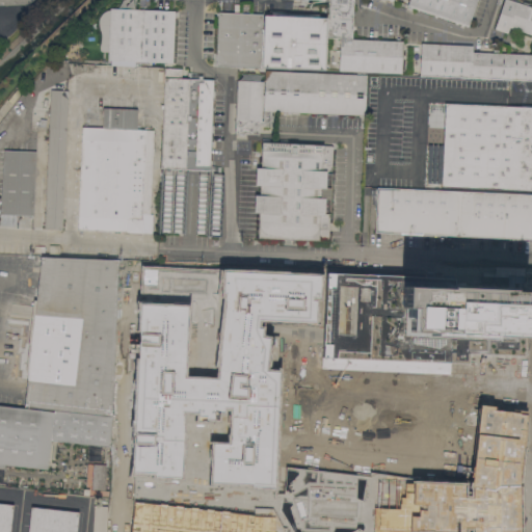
[(328,23),(329,0),(353,0),(353,37),(391,40),(392,35),(403,35),(402,73),(327,69),(327,56),(328,23)]
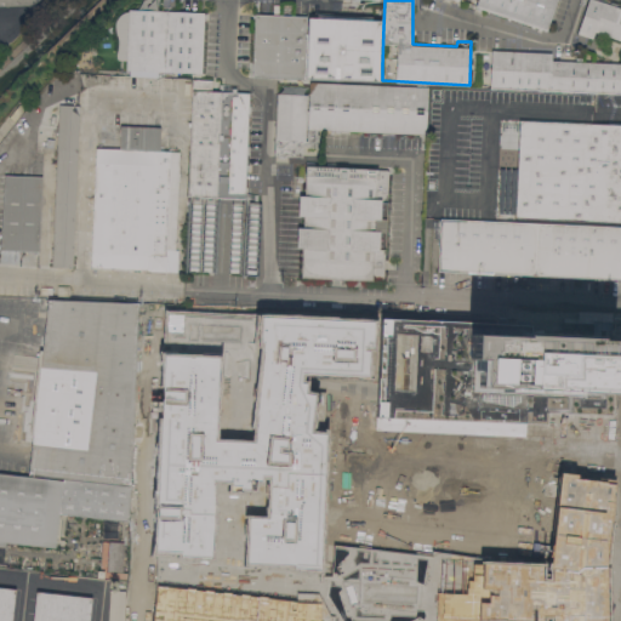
[(557,0),(547,30),(476,6),(477,0),(557,0)]
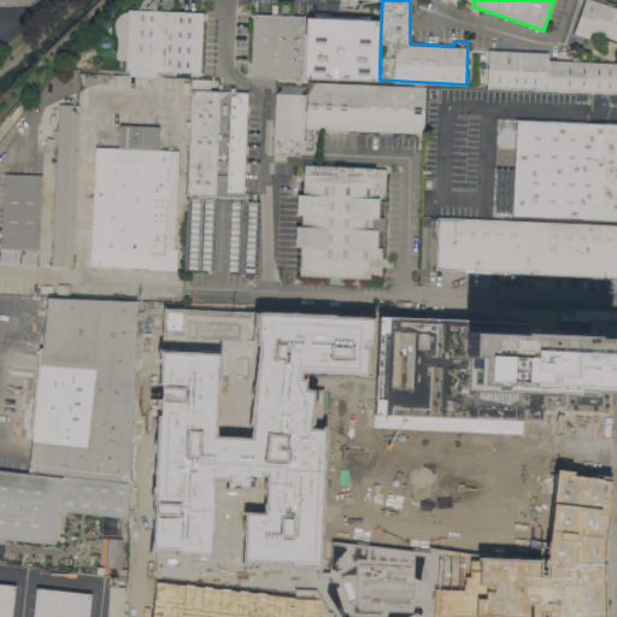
[(585,0),(592,0),(616,9),(616,40),(593,31),(591,37),(588,36),(588,37),(575,33),(585,0)]
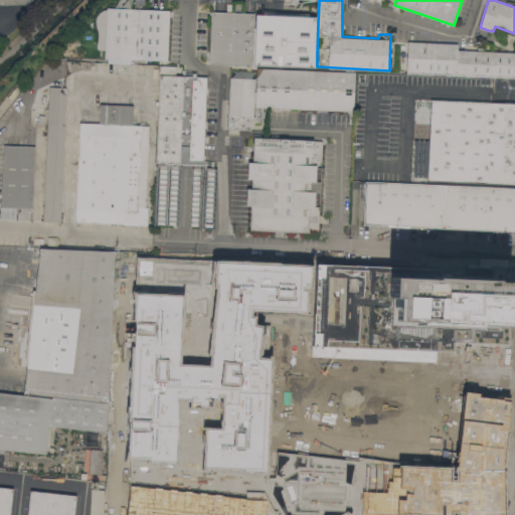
[(168,59),(105,57),(107,7),(170,9),(168,59)]
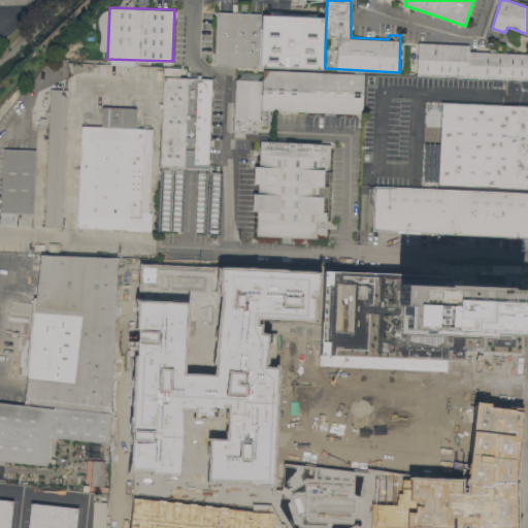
[(260,62),(260,67),(215,64),(217,11),(261,13),(260,62)]
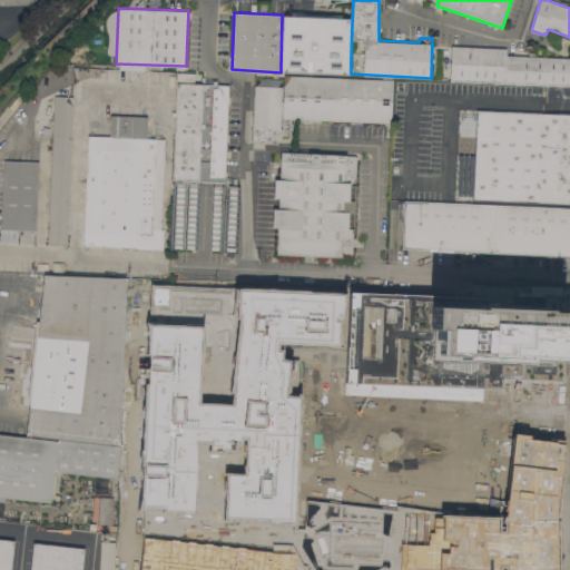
[(452,45),(507,48),(507,55),(563,57),(563,56),(567,56),(567,57),(569,57),(569,85),(450,80),(451,65),(452,45)]
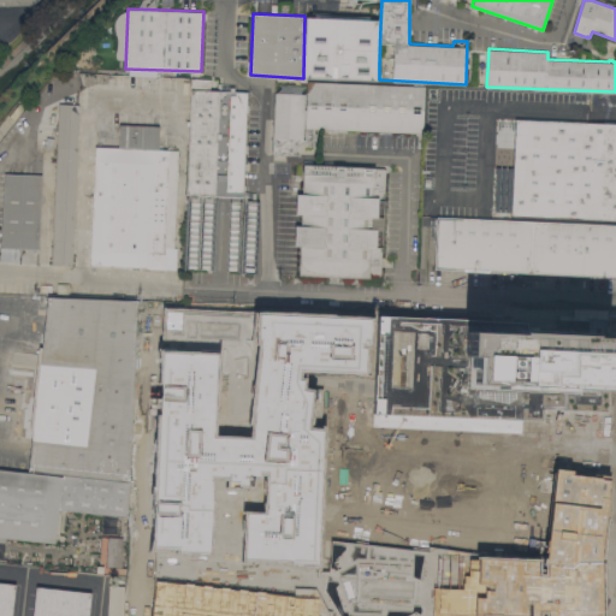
[(185,268),(189,194),(188,194),(193,77),(211,78),(211,89),(248,92),(247,107),(244,107),(244,111),(247,111),(240,271),(185,268)]
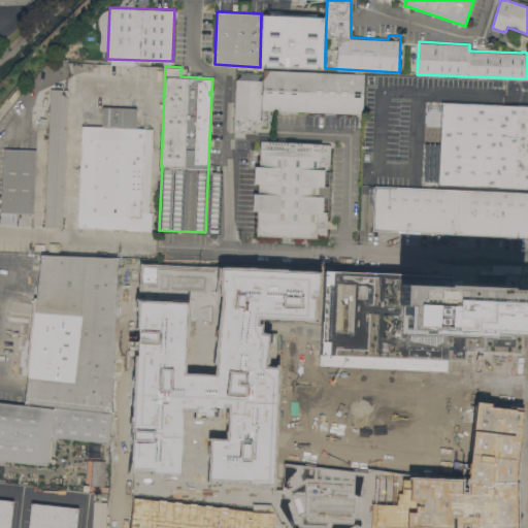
[(363,74),(362,112),(269,110),(268,126),(261,126),(262,70),(363,74)]
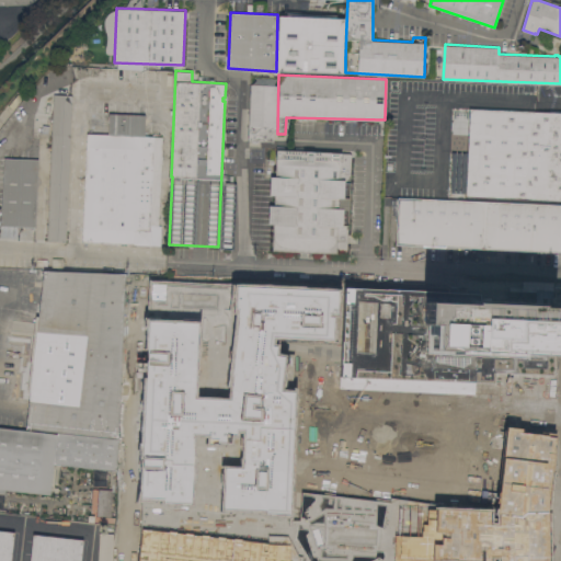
[(250,84),(277,86),(276,126),(274,126),(273,141),(264,141),(264,142),(248,142),(250,84)]
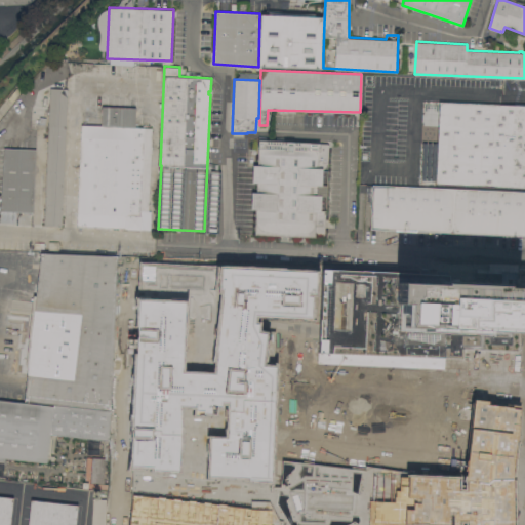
[(50,87),(68,88),(63,226),(44,225),(50,87)]
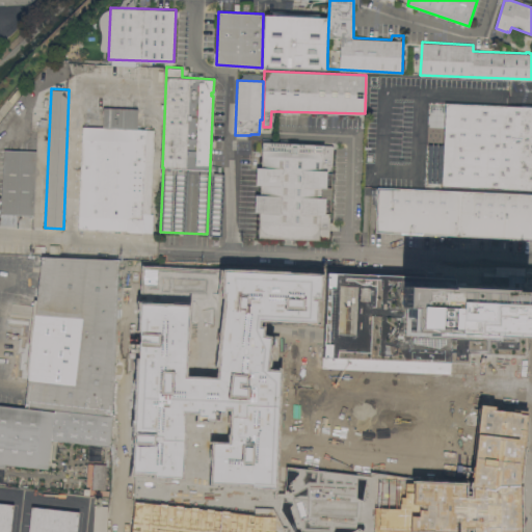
[(377,186),(375,186),(375,183),(374,183),(374,181),(367,181),(368,168),(375,168),(376,139),(416,140),(415,159),(443,160),(444,142),(430,141),(431,102),(445,103),(445,102),(531,106),(531,188),(442,185),(442,190),(377,186)]
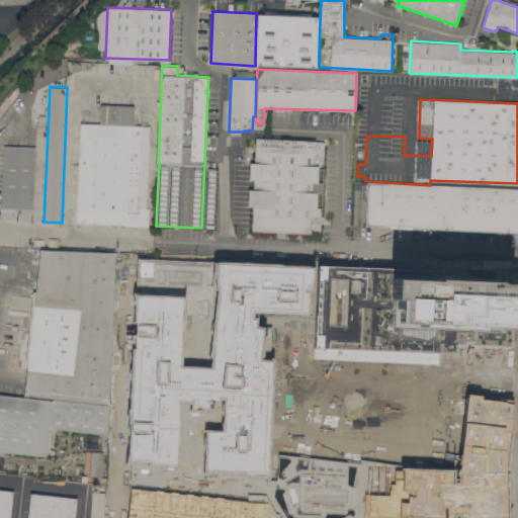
[(100,124),(100,104),(134,106),(133,125),(150,126),(147,207),(146,206),(146,210),(139,210),(139,226),(76,223),(80,123),(100,124)]
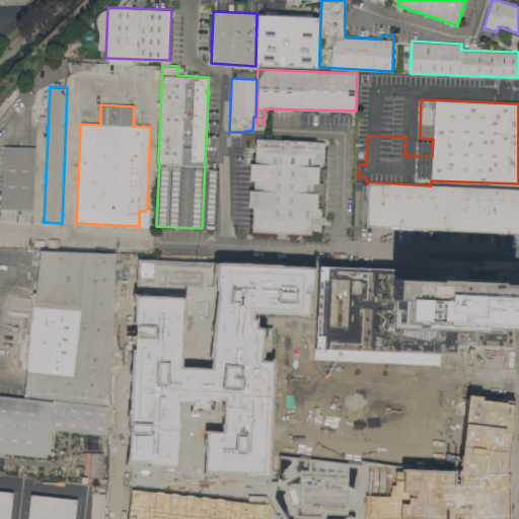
[(254,138),(325,141),(321,235),(250,232),(251,208),(247,208),(248,191),(252,191),(252,180),(248,180),(249,163),(253,163),(254,138)]
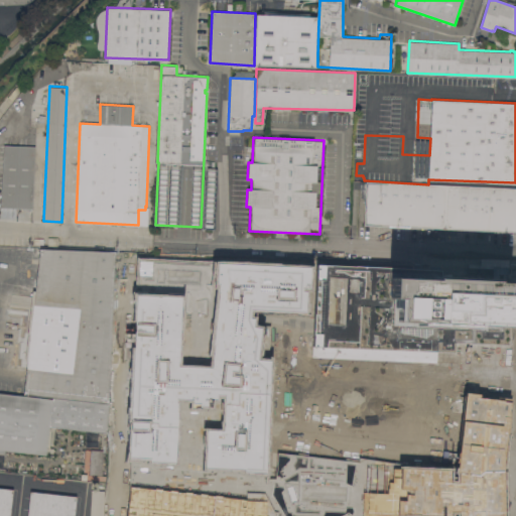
[(4,144),(35,146),(32,208),(1,207),(4,144)]
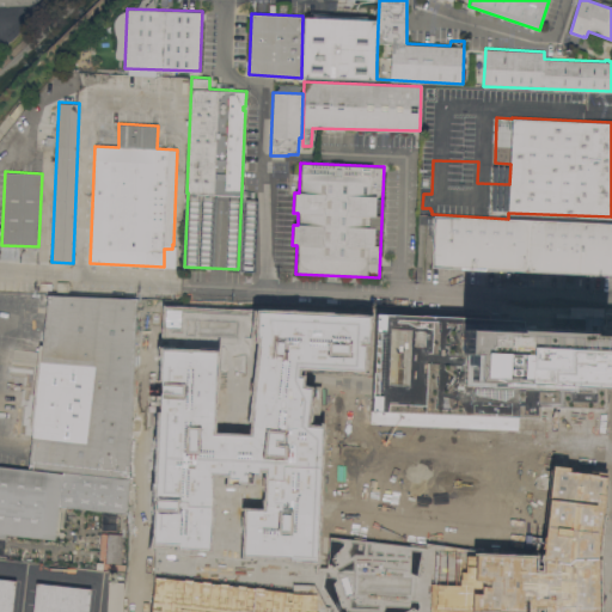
[(611,222),(611,274),(432,267),(434,214),(508,219),(611,222)]
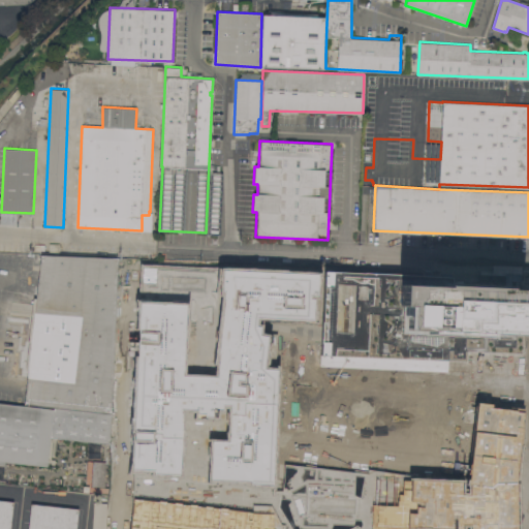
[(28,370),(25,370),(33,298),(36,298),(41,254),(118,257),(111,413),(109,443),(51,437),(48,466),(0,460),(0,402),(24,405),(24,404),(28,370)]
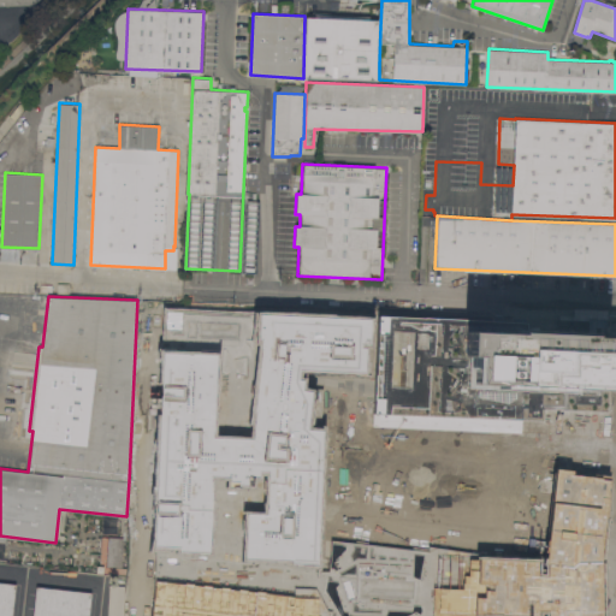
[(161,354),(219,355),(219,339),(212,339),(212,323),(237,323),(236,331),(236,344),(249,344),(249,311),(197,311),(197,312),(161,312),(161,354)]
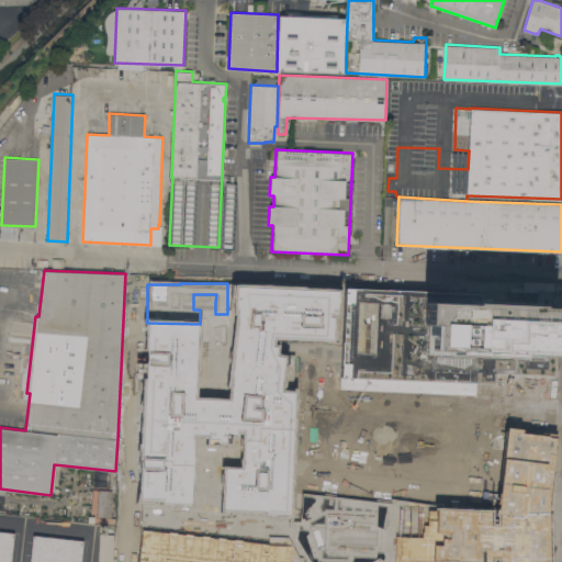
[(145,319),(139,499),(190,505),(192,435),(204,435),(204,445),(228,446),(231,436),(234,435),(235,431),(243,431),(242,469),(220,469),(218,513),(288,517),(293,393),(278,392),(283,357),(276,355),(276,347),(268,346),(269,336),(328,341),(329,313),(333,313),(334,291),(233,287),(231,319),(226,398),(194,396),(201,322),(145,319)]
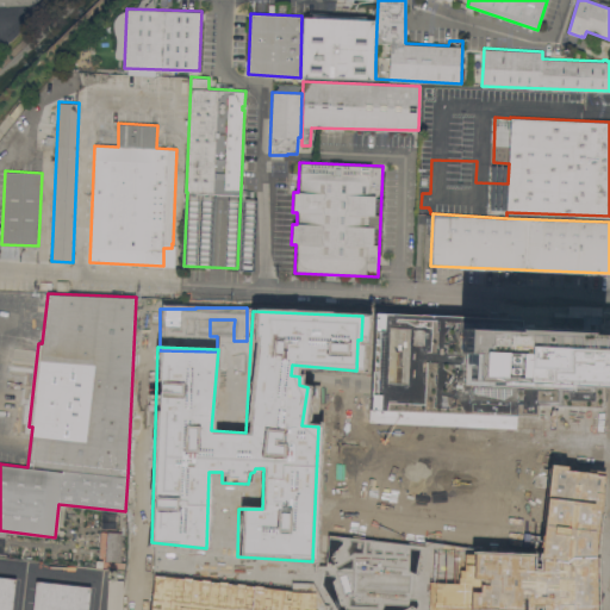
[(367,409),(371,317),(605,325),(603,390),(597,390),(596,408),(534,406),(534,415),(367,409)]
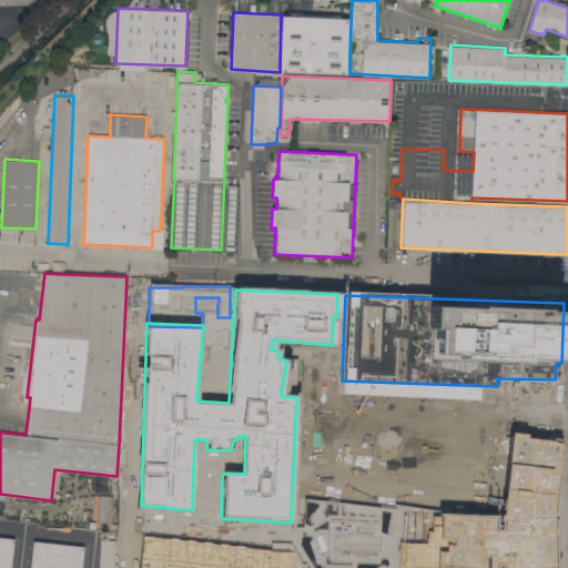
[(555,567),(555,511),(555,505),(559,440),(510,434),(504,501),(501,517),(405,513),(402,566),(447,567),(494,567),(494,564),(503,564),(503,567),(555,567)]
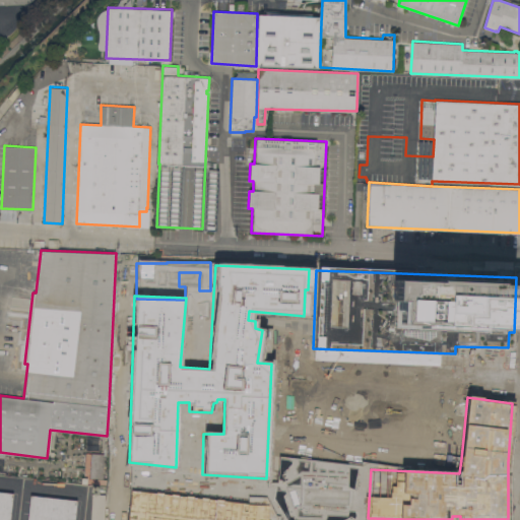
[(101,479),(102,453),(88,453),(88,461),(84,461),(83,478),(101,479)]
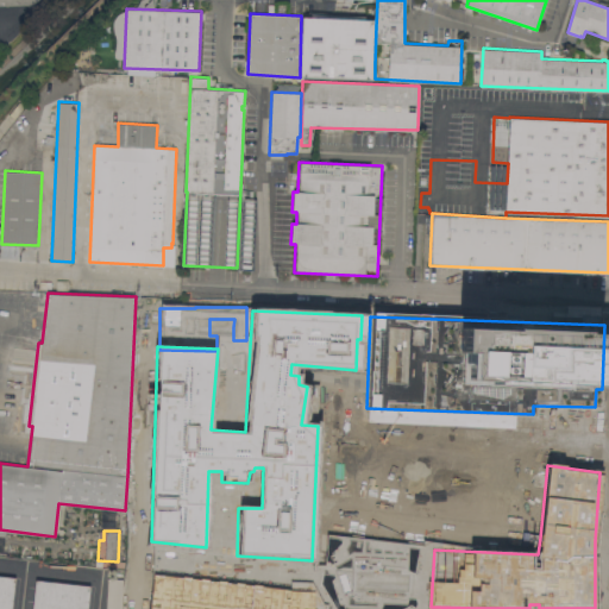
[(0,608),(0,575),(16,577),(11,608),(0,608)]
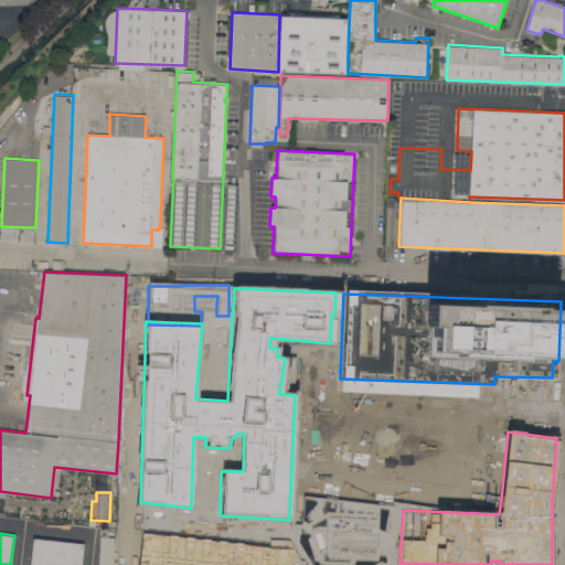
[(142,533),(137,564),(289,564),(290,546),(267,547),(142,533)]
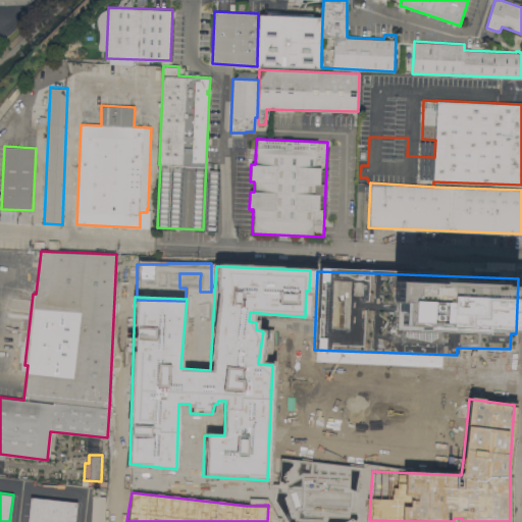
[(91,521),(93,496),(105,496),(103,521),(91,521)]
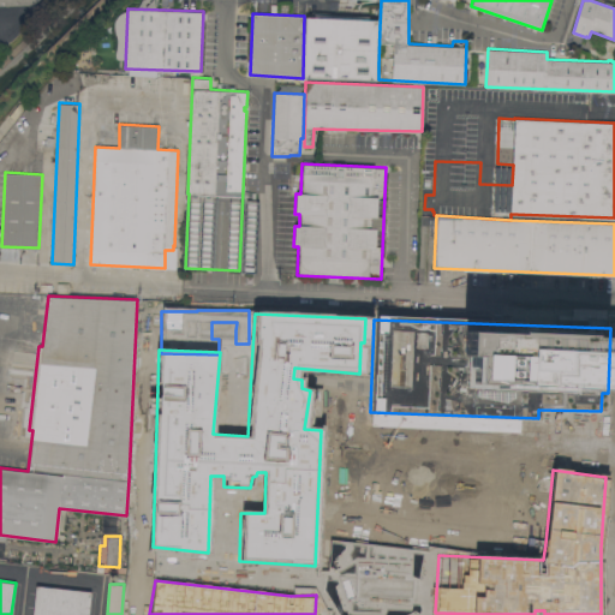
[(33,614),(36,585),(91,591),(88,614),(33,614)]
